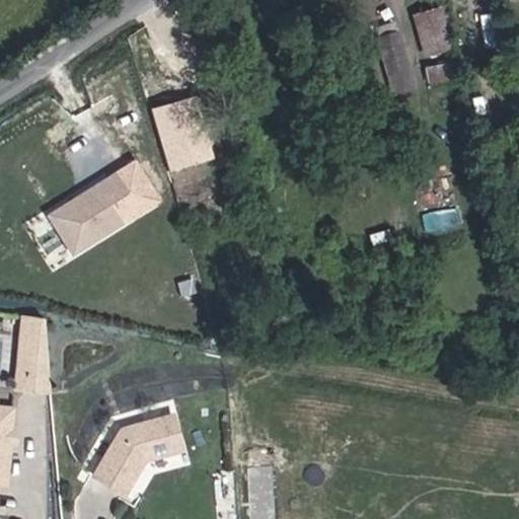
[(414,10),(426,54),(455,46),(443,2),(414,10)]
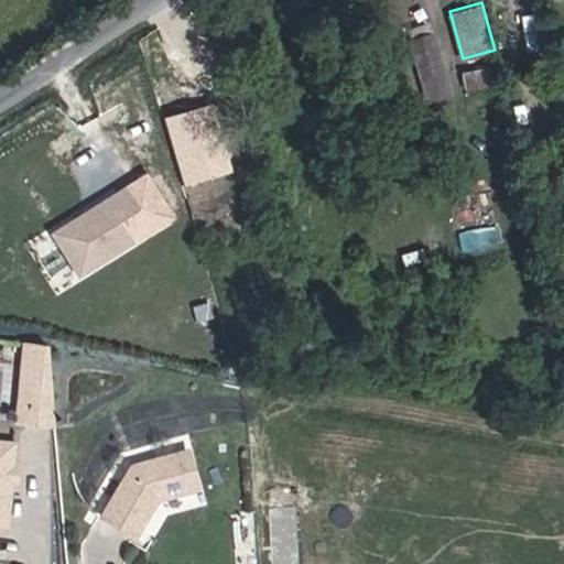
[(429,107),(457,99),(437,28),(409,35),(429,107)]
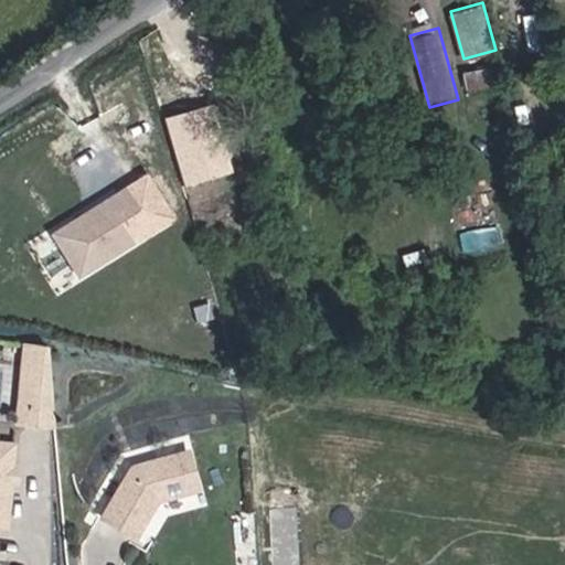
[(406,54),(371,63),(381,108),(405,100),(400,72),(411,68),(406,54)]
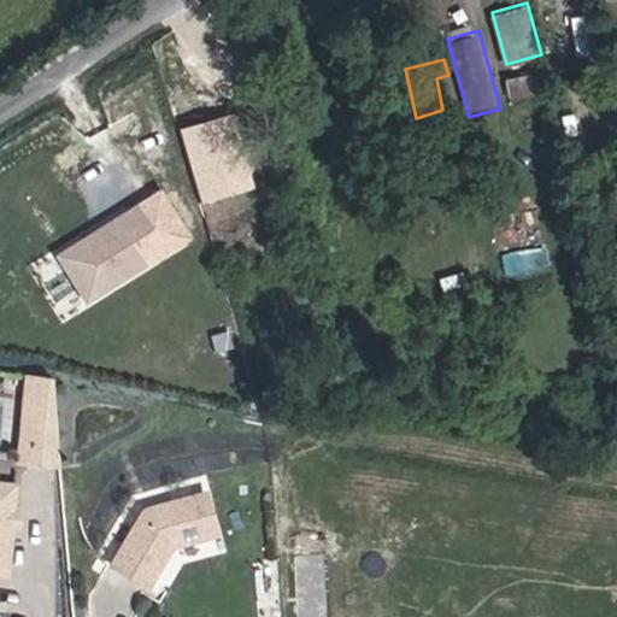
[(131,207),(58,254),(89,305),(168,256),(131,207)]
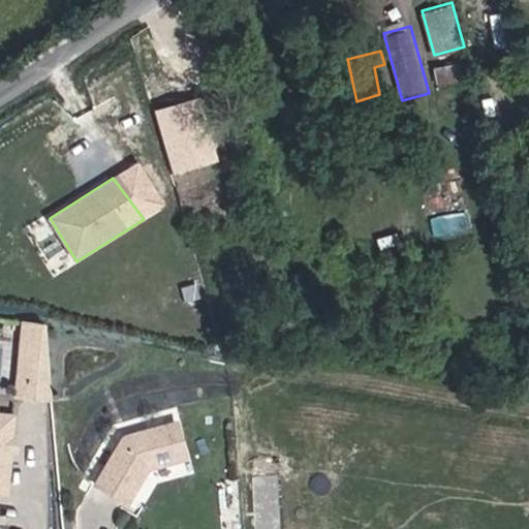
[(49,395),(53,319),(20,317),(16,393),(49,395)]
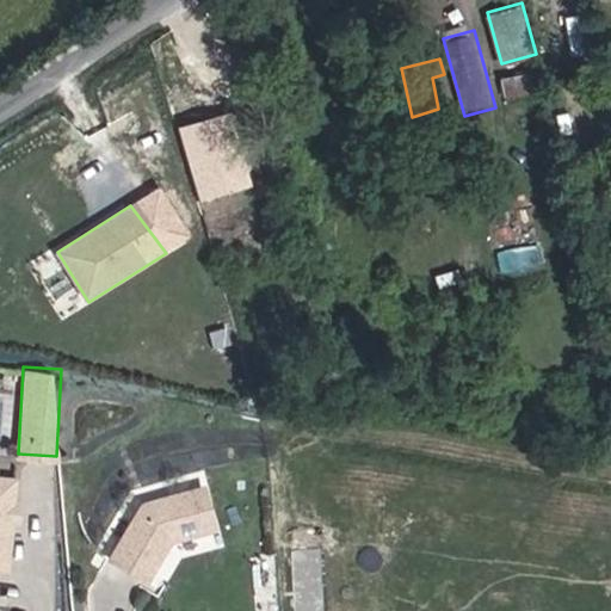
[(0,438),(12,439),(13,388),(0,387),(0,438)]
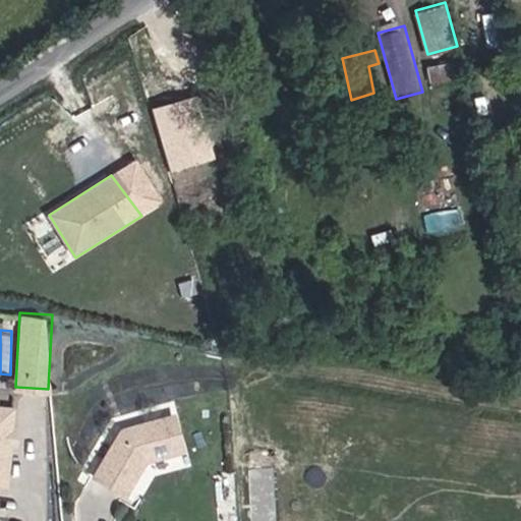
[(169,450),(158,417),(108,432),(81,478),(113,496),(126,471),(125,469),(129,462),(169,450)]
